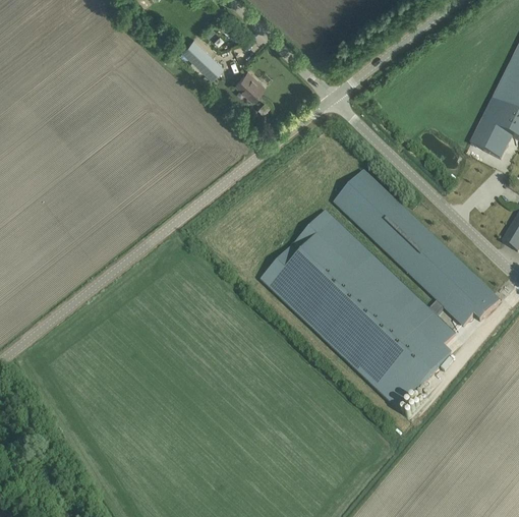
[(191,37),(184,44),(180,48),(210,76),(221,64),(191,37)]
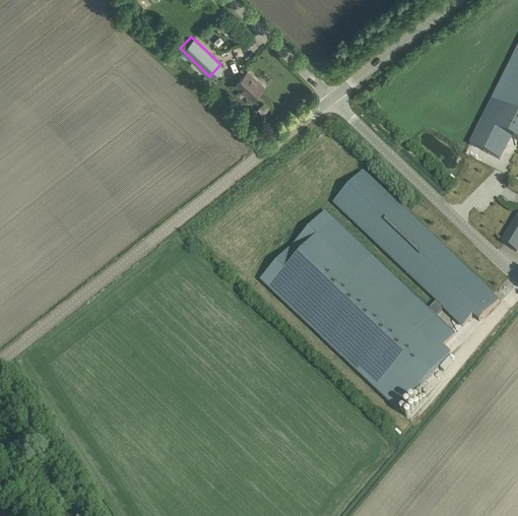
[(517,40),(490,97),(468,140),(499,155),(509,134),(517,137),(517,40)]
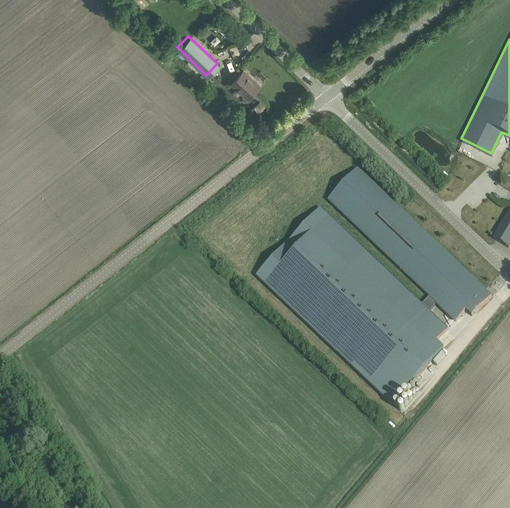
[(248,73),(241,66),(229,79),(245,94),(256,83),(247,74),(248,73)]
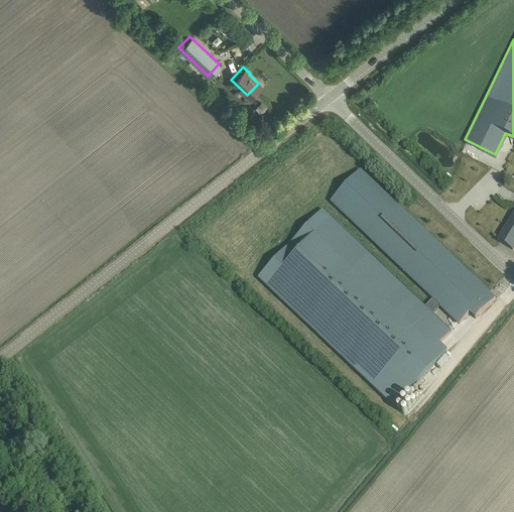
[(287,242),(256,274),(393,404),(446,348),(438,341),(450,329),(430,310),(438,302),(458,322),(469,309),(475,315),(495,294),(358,166),(329,199),(430,295),(423,303),(320,207),(290,239),(287,242)]
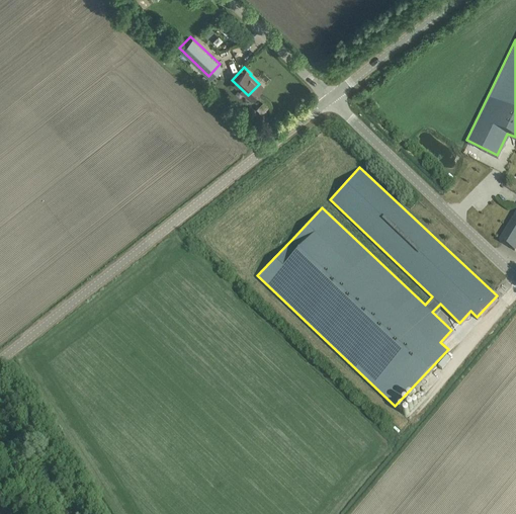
[(515,206),(497,238),(513,247),(515,242),(515,206)]
